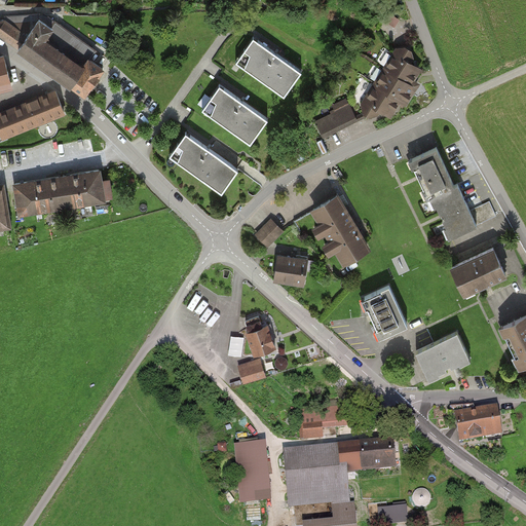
[(0,33),(84,94),(103,69),(89,59),(95,50),(48,16),(40,14),(5,17),(4,21),(0,21),(0,33)]
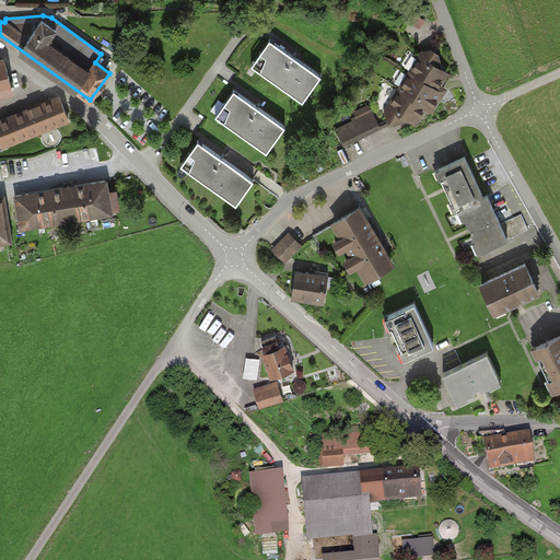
[(253,68),(303,103),(321,78),(292,57),(271,43),(253,68)]
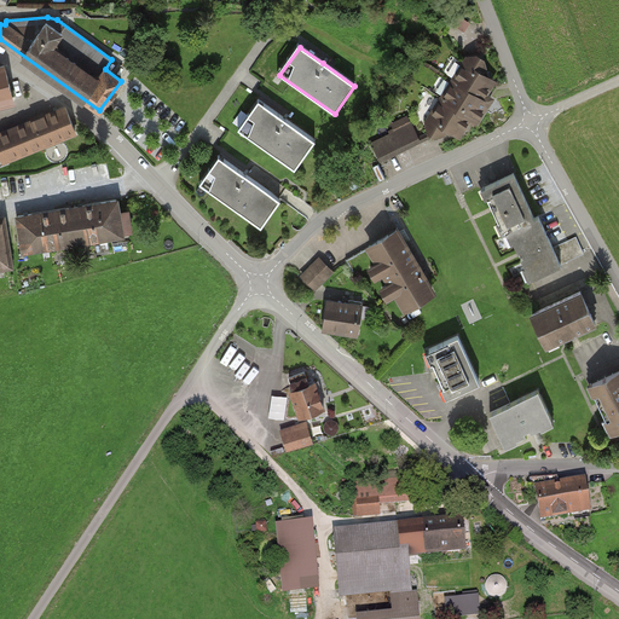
[(464,127),(472,116),(478,120),(489,103),(485,102),(482,99),(487,90),(482,86),(485,81),(487,77),(481,74),(486,73),(481,53),(463,58),(464,64),(427,122),(429,131),(437,134),(444,133),(447,127),(455,131),(457,127),(460,123),(464,127)]
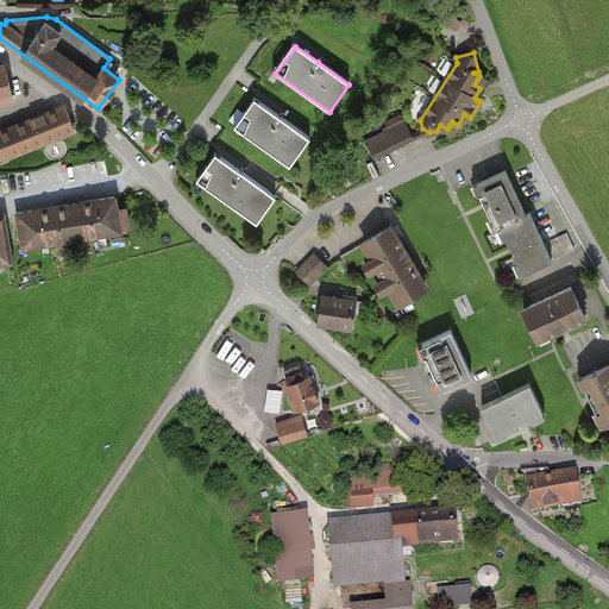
[(0,98),(13,95),(5,64),(0,66),(0,98)]
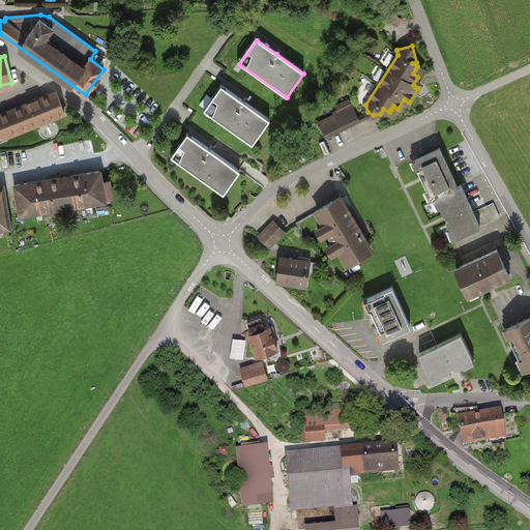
[(204,112),(253,147),(270,123),(243,104),(222,88),(204,112)]
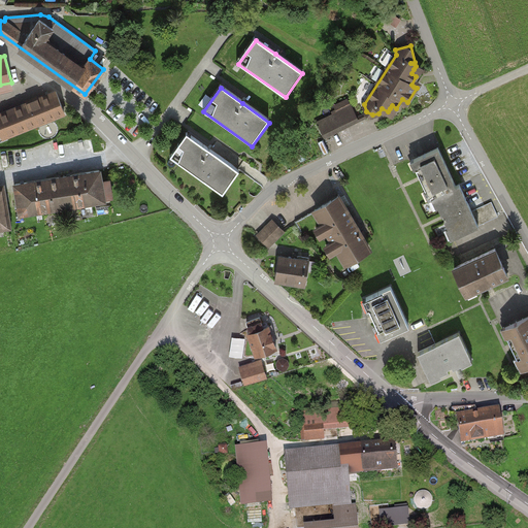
[(55,90),(0,110),(0,138),(1,140),(65,116),(55,90)]
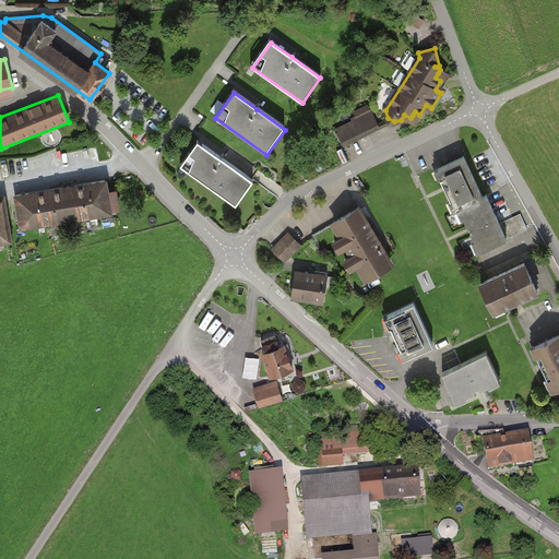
[(364,116),(336,129),(343,143),(371,130),(364,116)]
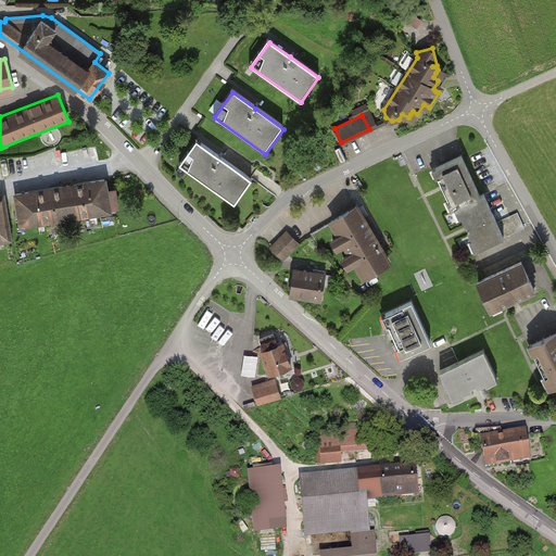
[(236,204),(252,181),(218,159),(199,144),(182,166),(236,204)]
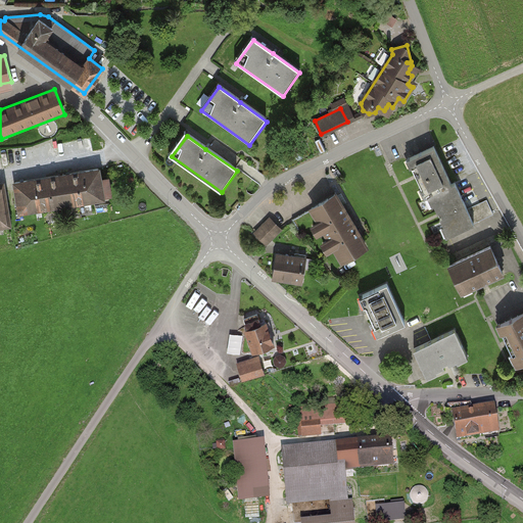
[(441,144),(435,146),(448,175),(455,172),(441,144)]
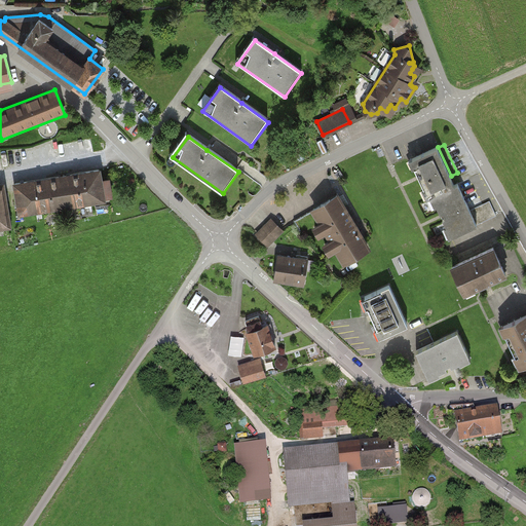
[(454,185),(436,147),(411,158),(420,178),(429,198),(433,195),(442,216),(450,235),(495,215),(489,201),(470,210),(458,184),(454,185)]
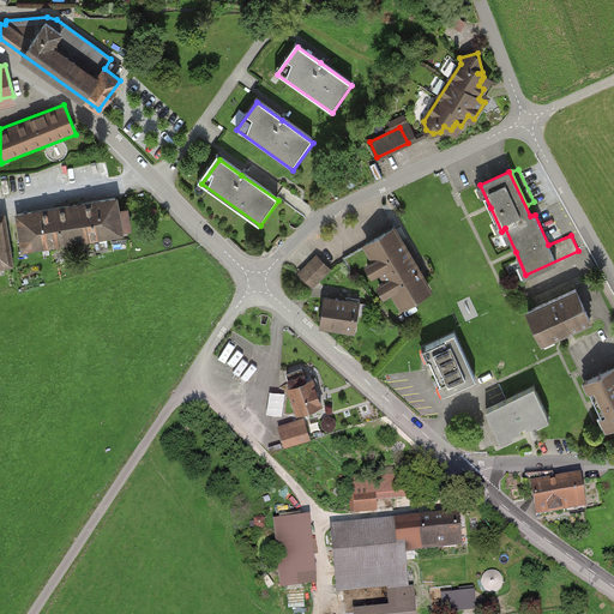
[(116,199),(16,217),(22,253),(122,235),(116,199)]
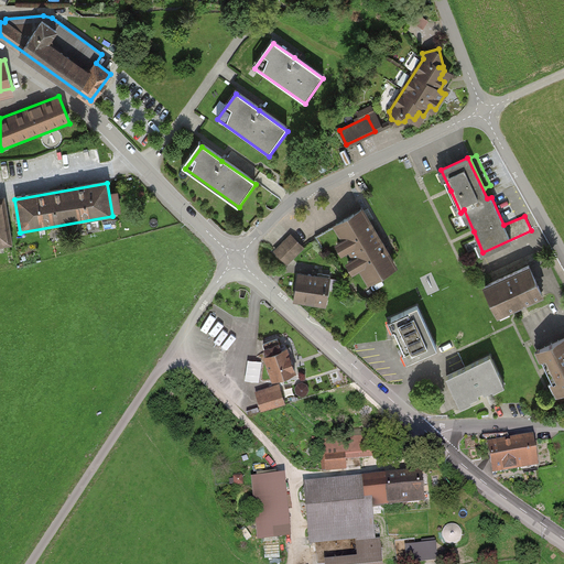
[(3,198),(0,198),(0,242),(10,241),(3,198)]
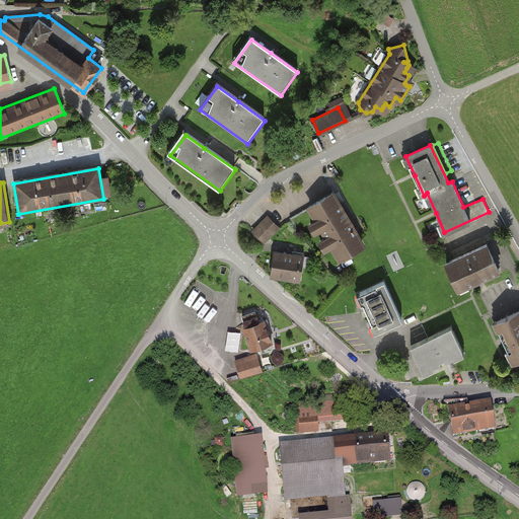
[(308,208),(336,262),(362,248),(335,195),(308,208)]
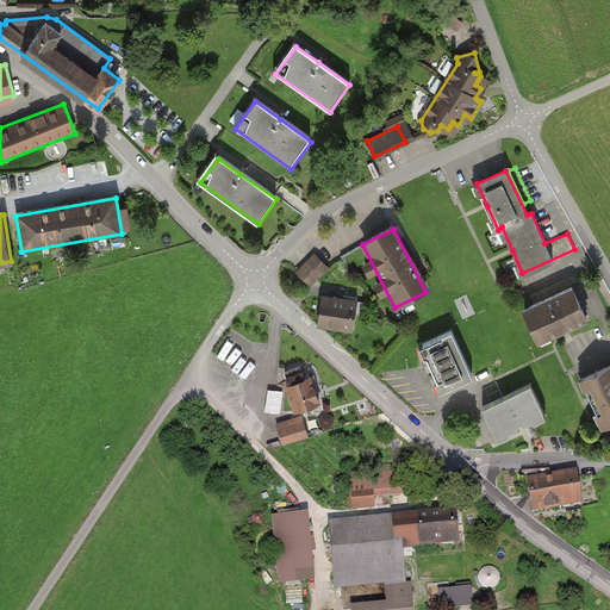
[(294,275),(311,288),(328,267),(315,256),(294,275)]
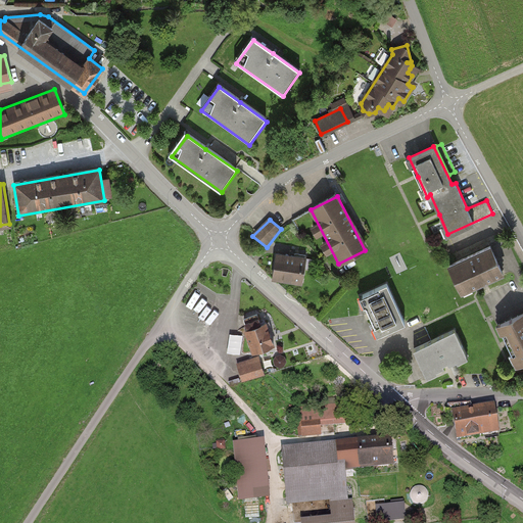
[(503,272),(490,246),(450,265),(463,290),(484,281),(503,272)]
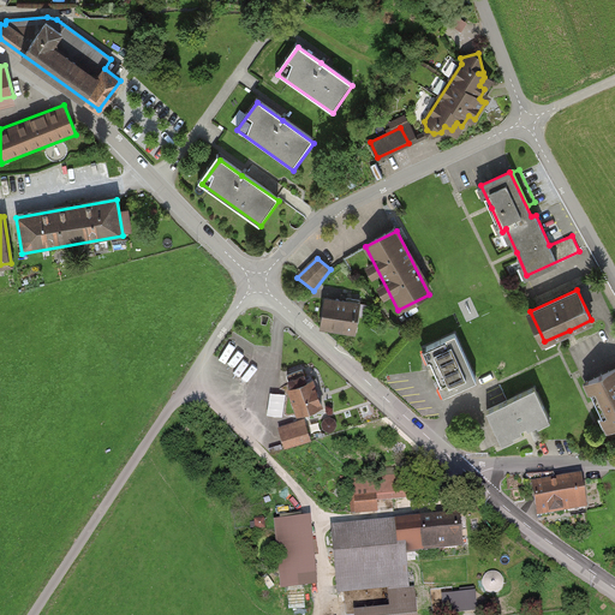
[(326,297),(320,327),(354,334),(360,304),(326,297)]
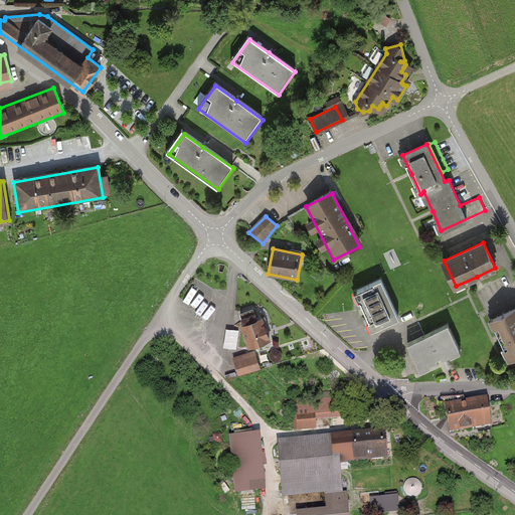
[(398,319),(382,282),(356,293),(373,330),(398,319)]
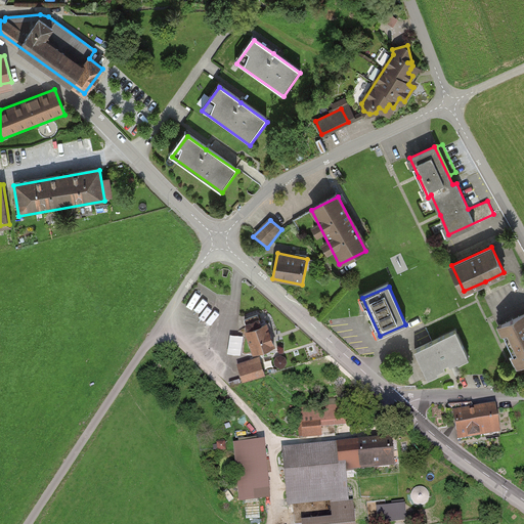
[(523,314),(500,325),(508,343),(518,364),(523,360),(523,314)]
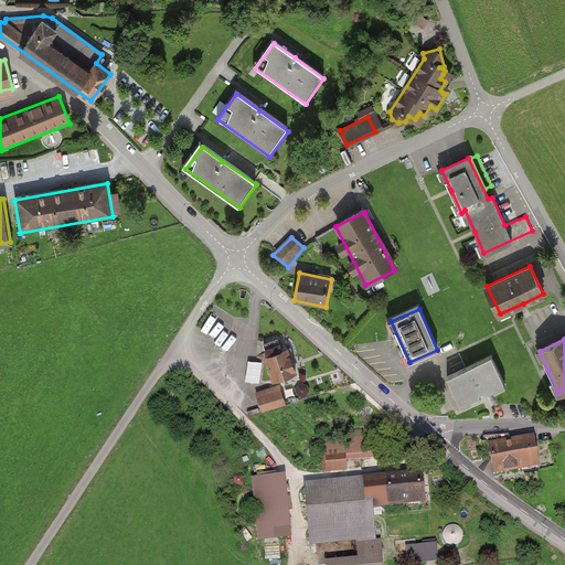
[(288,350),(263,358),(270,383),(296,375),(288,350)]
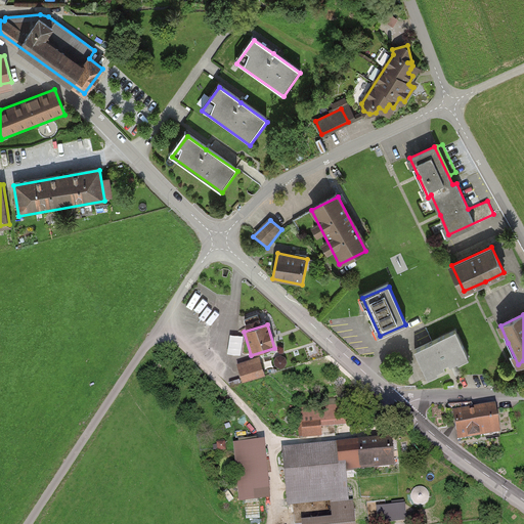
[(469,356),(456,331),(417,349),(429,376),(448,366),(469,356)]
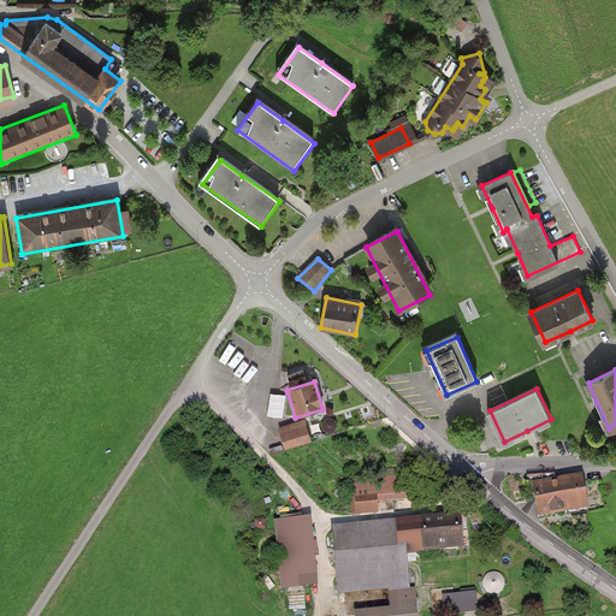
[(304,419),(278,427),(286,450),(312,442),(304,419)]
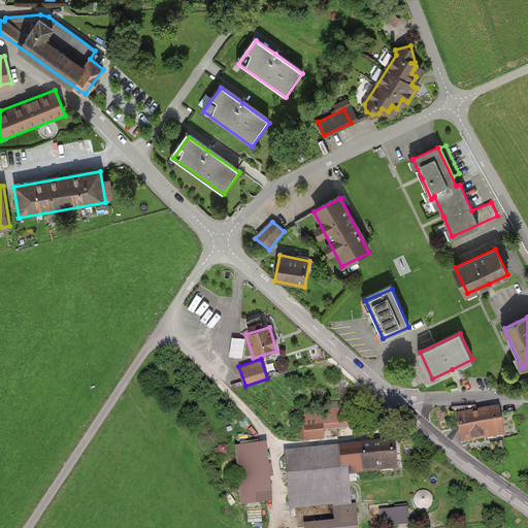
[(301,414),(303,440),(324,439),(323,427),(354,424),(353,409),(301,414)]
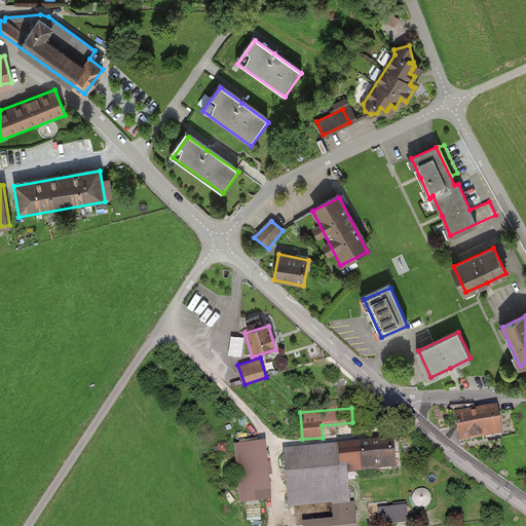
[(452,415),(455,415),(460,441),(501,435),(497,411),(476,415),(474,408),(451,409),(452,415)]
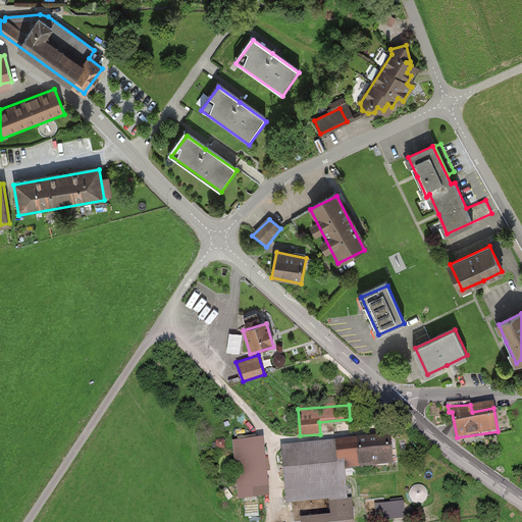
[(341,472),(395,468),(393,441),(338,446),(341,472)]
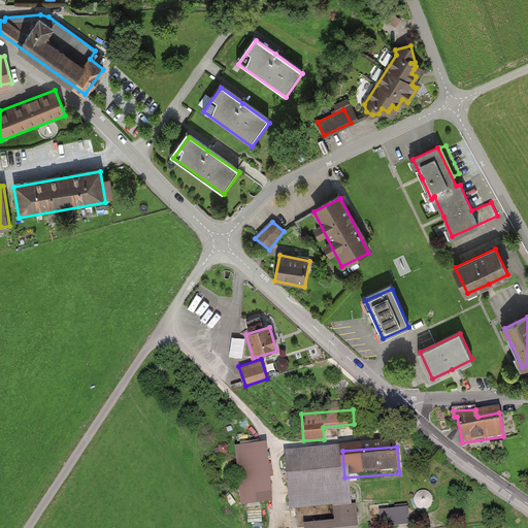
[(262,448),(240,450),(245,503),(266,501),(262,448)]
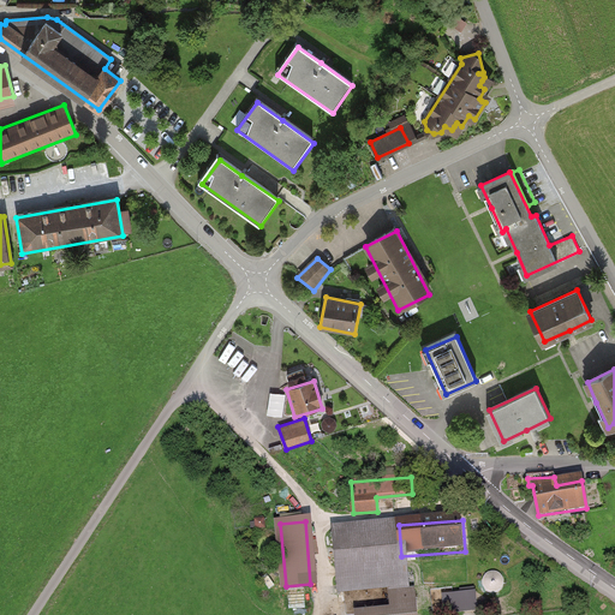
[(401,556),(399,525),(334,531),(339,592),(404,587),(401,556)]
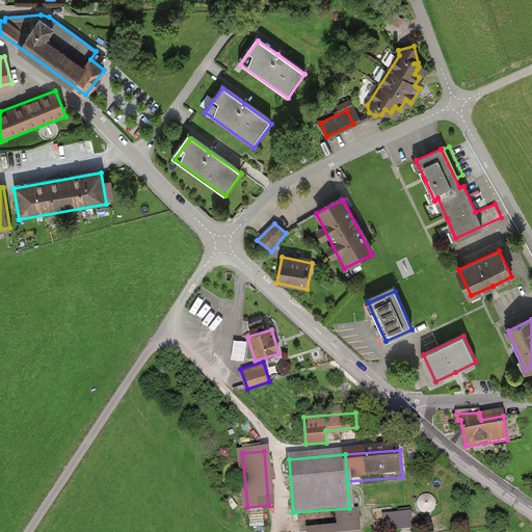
[(411,511),(382,515),(384,531),(414,528),(411,511)]
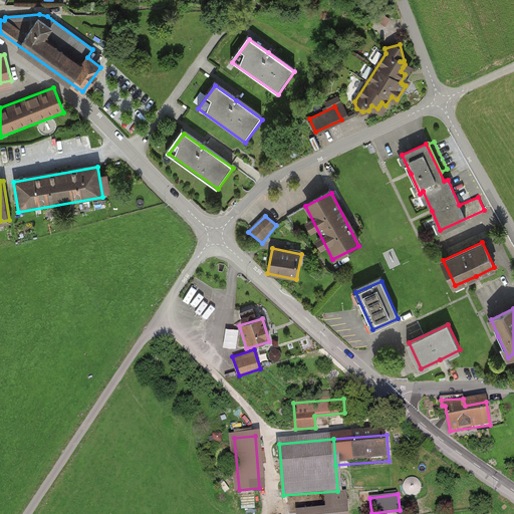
[(348,513),(347,495),(326,497),(327,512),(311,513),(348,513)]
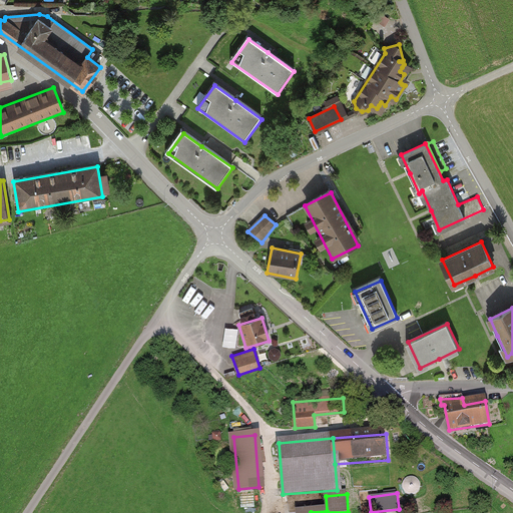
All buildings are outlined.
